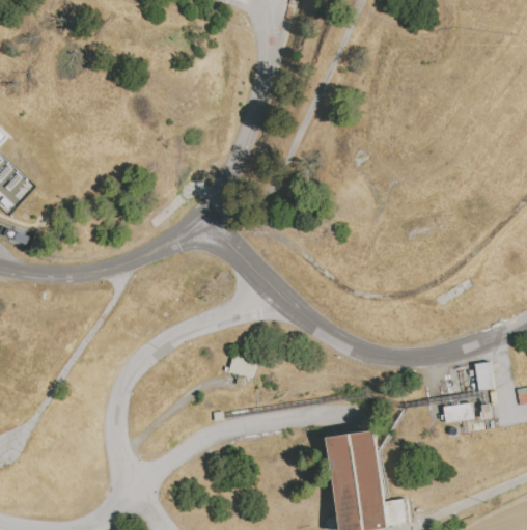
[(0,222),(30,234),(24,249),(0,239),(0,222)]
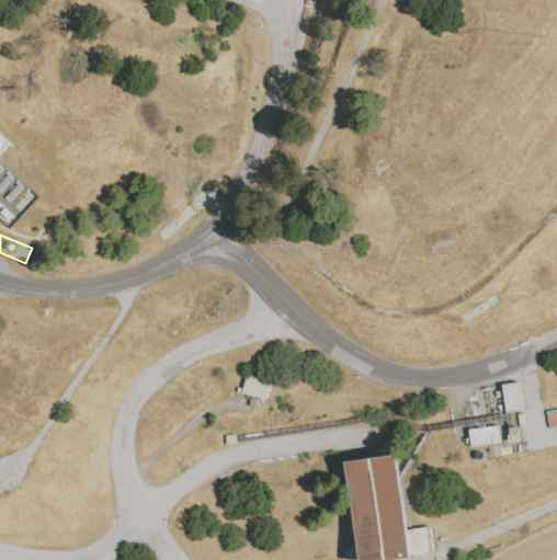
[(237,392),(241,375),(268,380),(263,399),(237,392)]
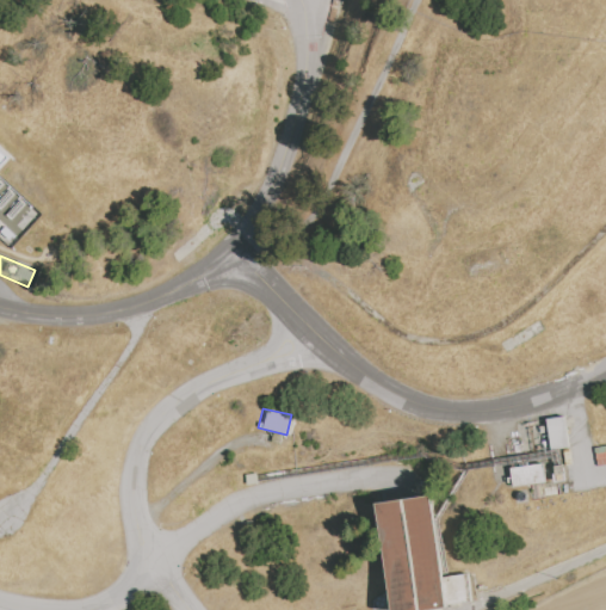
[(543,425),(542,419),(561,416),(564,447),(539,450),(537,441),(544,441),(543,432),(536,433),(535,426),(543,425)]
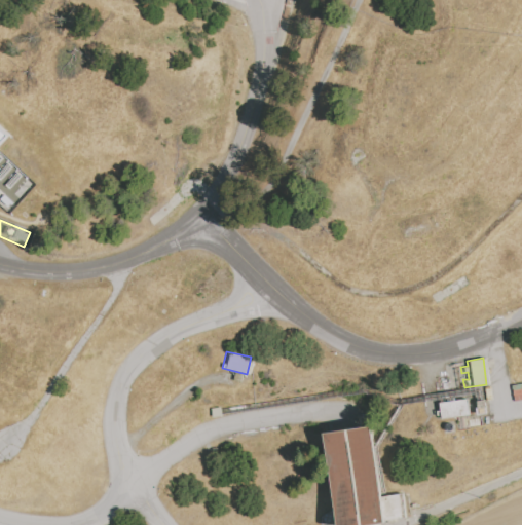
[(229,379),(232,373),(238,375),(236,381),(229,379)]
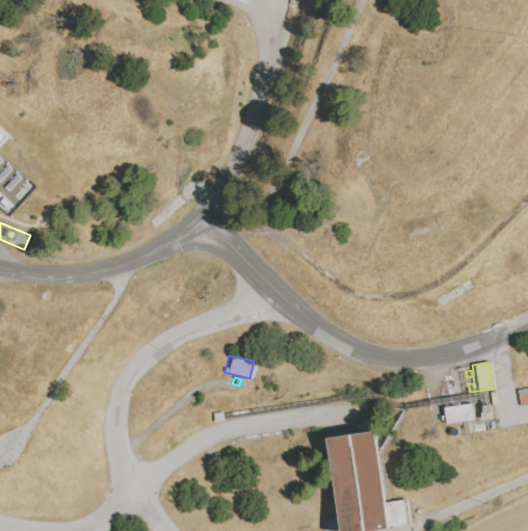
[(442,415),(441,407),(469,403),(472,420),(443,424),(443,422),(439,423),(438,416),(442,415)]
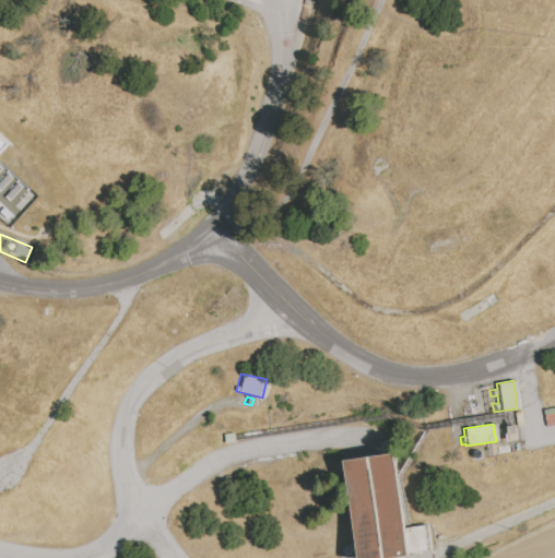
[(503,441),(502,432),(504,432),(503,426),(510,425),(511,431),(512,430),(515,439),(503,441)]
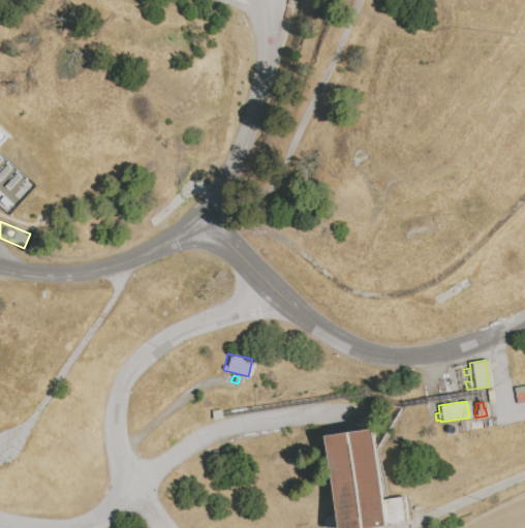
[(210,418),(209,410),(218,409),(219,418),(210,418)]
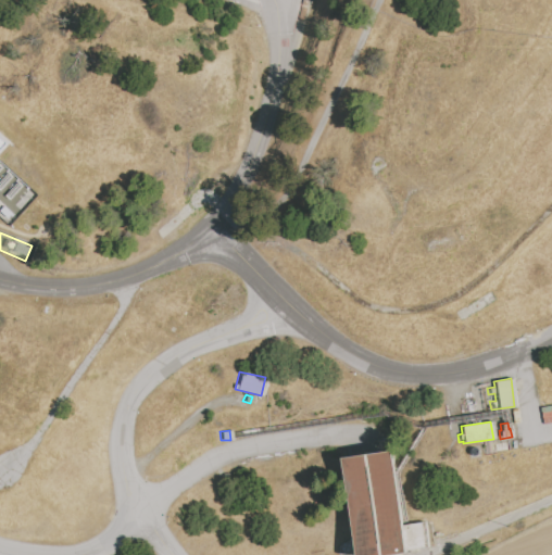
[(353,554),(339,457),(389,451),(400,525),(403,549),(404,552),(383,554),(353,554)]
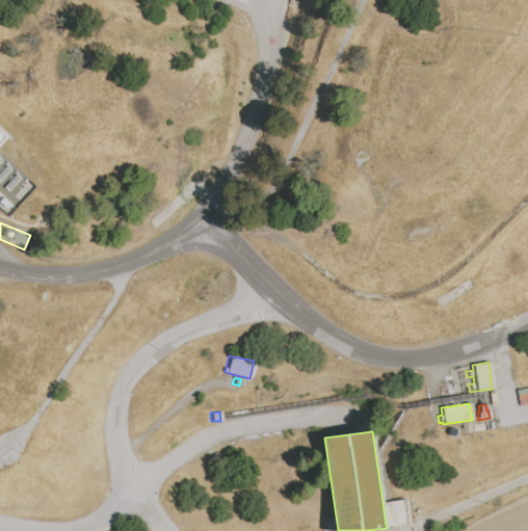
[(209,453),(208,447),(230,442),(231,447),(209,453)]
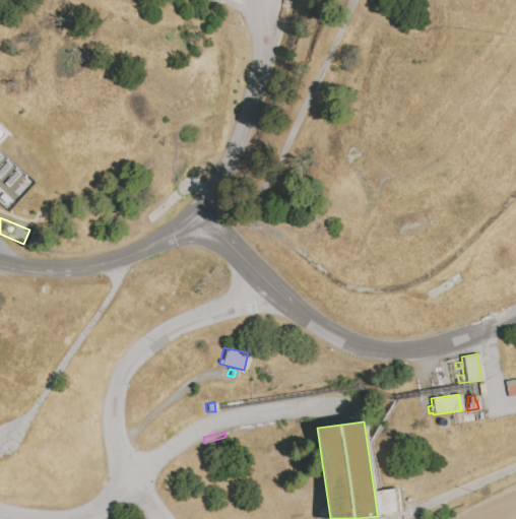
[(377,513),(397,510),(394,488),(374,491),(377,513)]
